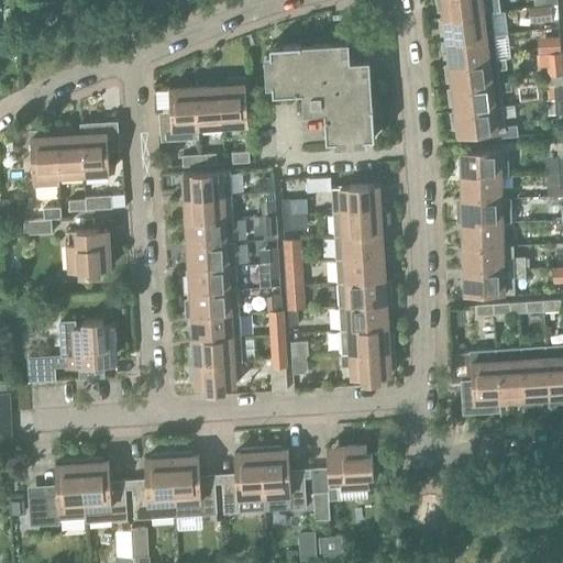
[(481,0),(435,0),(438,11),(444,10),(445,17),(483,12),(481,0)]
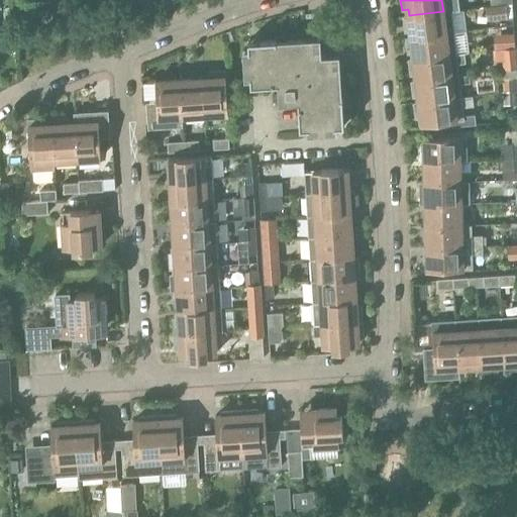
[(507,18),(506,4),(506,3),(491,5),(491,6),(486,6),(488,20),(507,18)]
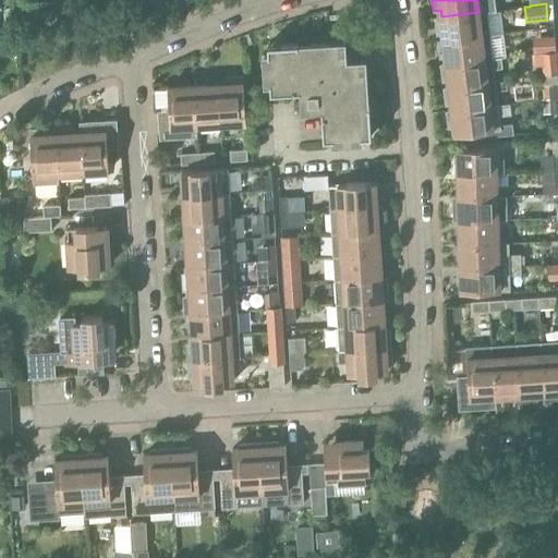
[(478,12),(441,16),(435,17),(437,35),(444,34),(444,39),(490,34),(487,11),(478,12)]
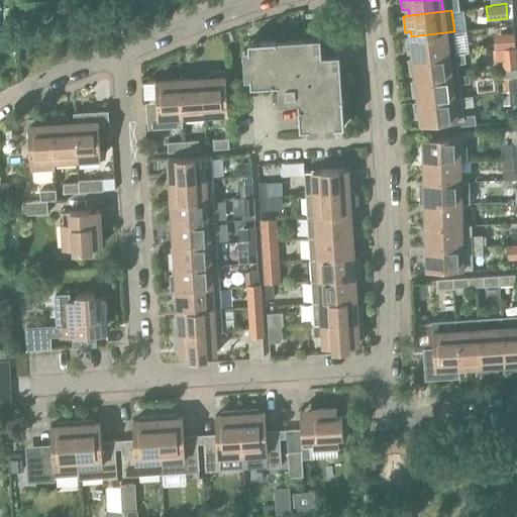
[(405,37),(407,54),(413,53),(414,59),(456,54),(454,31),(411,36),(405,37)]
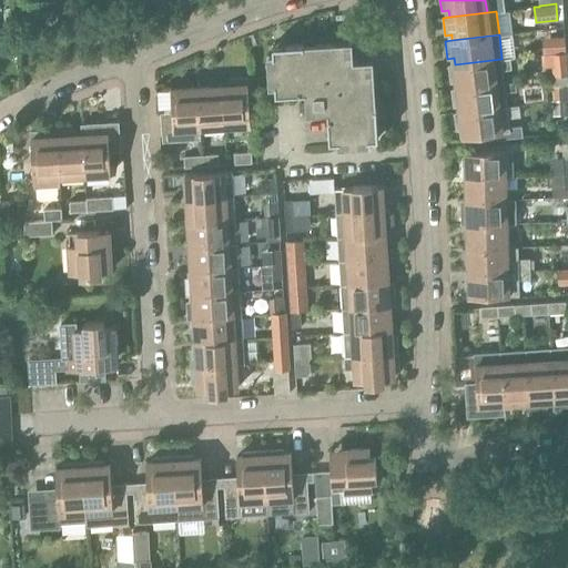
[(565,36),(553,37),(554,52),(556,52),(566,52),(565,36)]
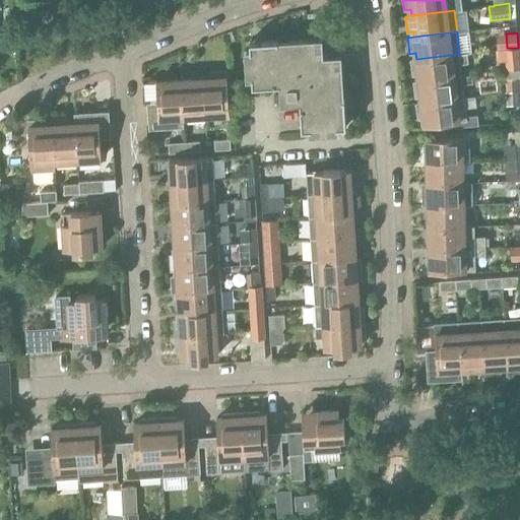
[(250,51),(247,51),(248,77),(252,76),(252,85),(279,83),(280,104),(297,103),(300,103),(302,129),(311,129),(311,132),(337,131),(337,127),(339,127),(338,114),(345,113),(344,99),(342,99),(341,85),(340,69),(333,69),(332,56),(322,57),(321,46),(308,47),(307,40),(278,42),(278,40),(263,41),(263,48),(250,49),(250,51)]
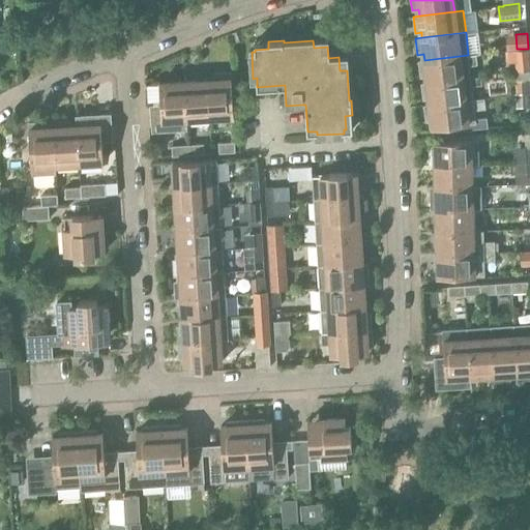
[(519,49),(521,71),(529,70),(529,62),(528,49),(519,49)]
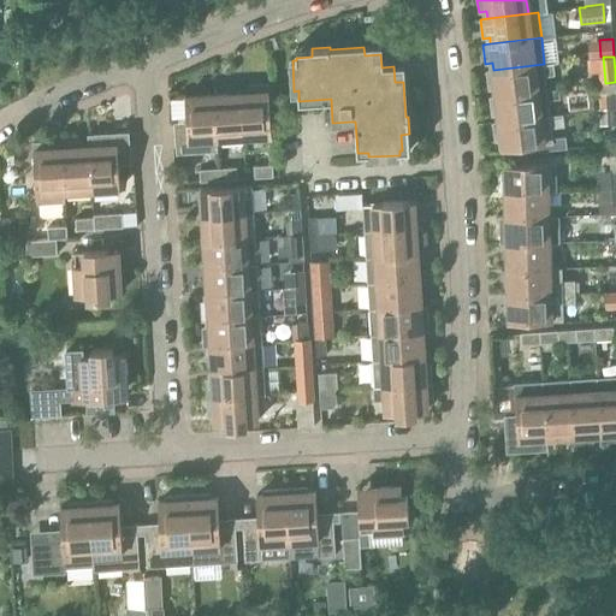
[(497,96),(548,90),(545,76),(555,75),(554,63),(544,64),(493,70),(486,71),(489,90),(496,89),(496,95),(497,96)]
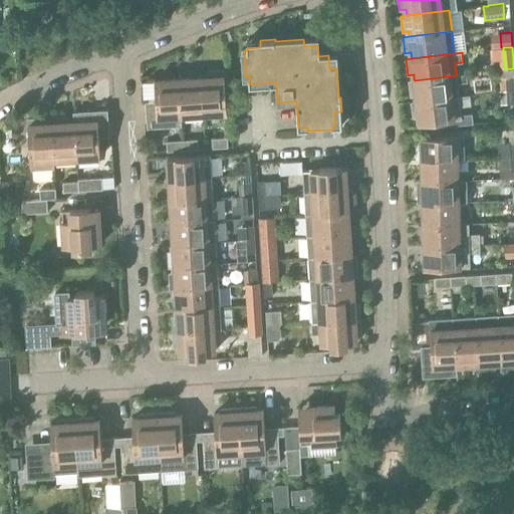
[(505,69),(505,76),(506,76),(513,76),(513,68),(505,69)]
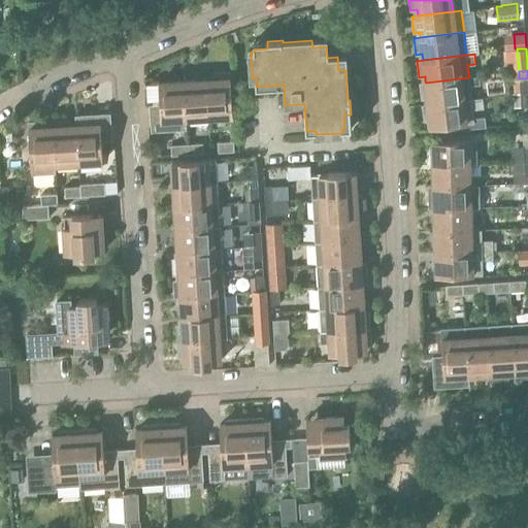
[(213,79),(206,79),(208,117),(233,116),(230,72),(213,73),(213,79)]
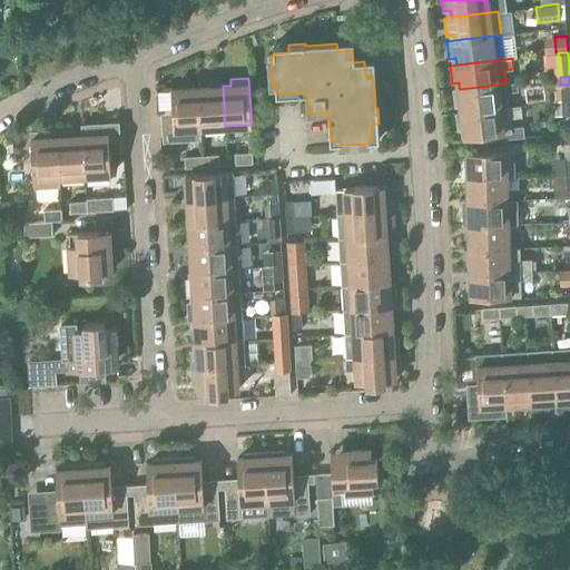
[(462,112),(509,107),(508,91),(518,90),(517,82),(507,84),(460,89),(459,88),(453,89),(454,107),(461,106),(462,112)]
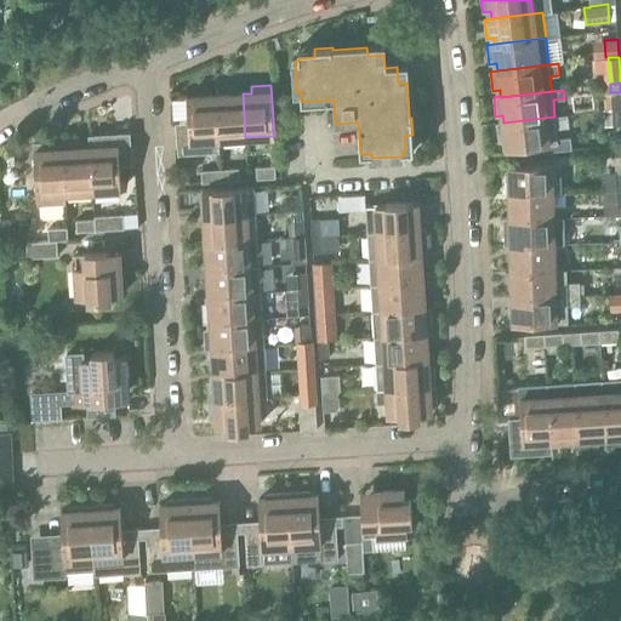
[(243,93),(215,96),(218,140),(245,137),(243,93)]
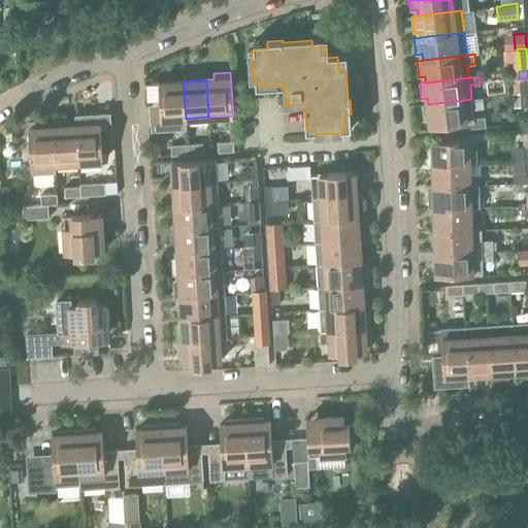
[(159,83),(161,110),(152,111),(153,129),(187,127),(186,119),(183,81),(159,83)]
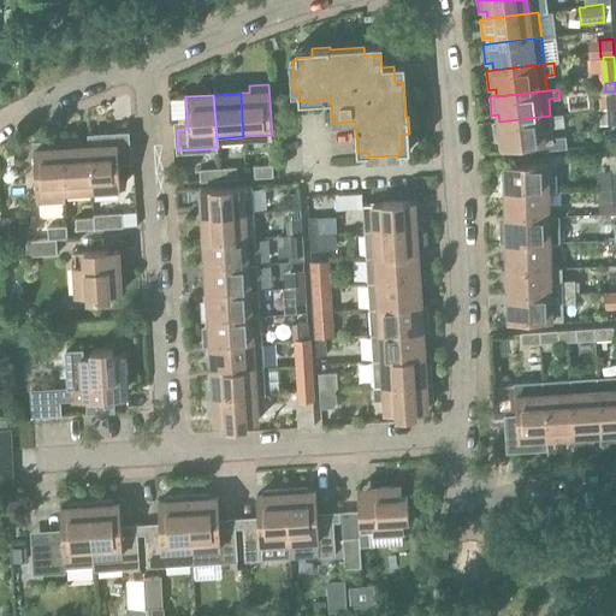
[(499,122),(492,122),(495,141),(502,141),(503,148),(543,143),(543,149),(568,148),(566,136),(554,138),(551,128),(564,126),(563,114),(550,116),(499,122)]
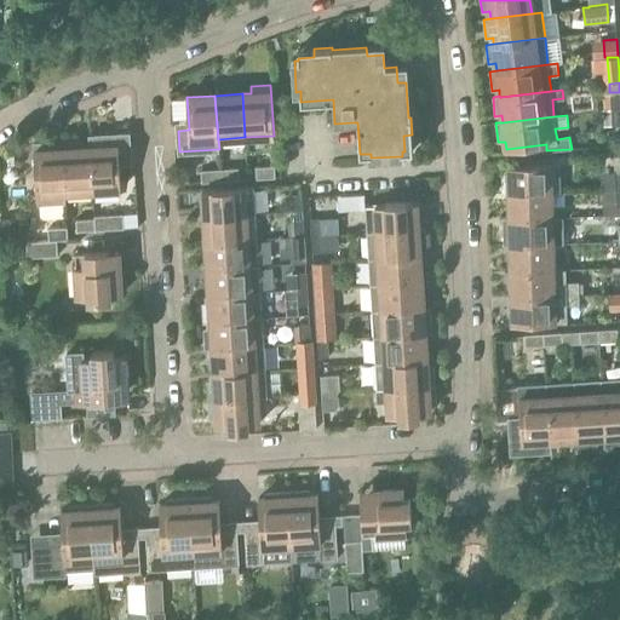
[(89,137),(89,147),(90,147),(92,190),(121,189),(119,156),(130,155),(127,135),(89,137)]
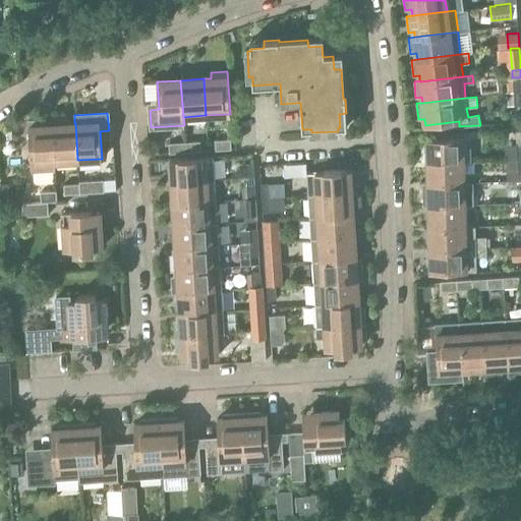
[(52,119),(52,125),(55,162),(77,160),(75,123),(74,123),(69,124),(68,118),(52,119)]
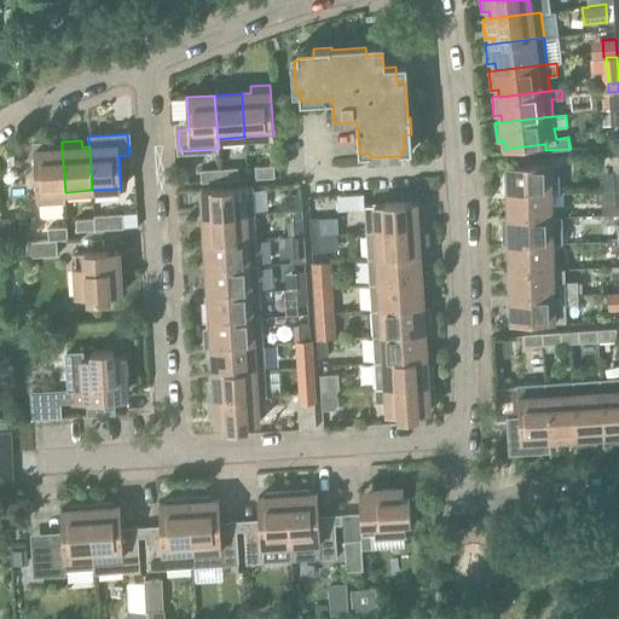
[(34,143),(34,150),(36,194),(38,204),(65,203),(65,192),(62,149),(55,149),(55,142),(34,143)]
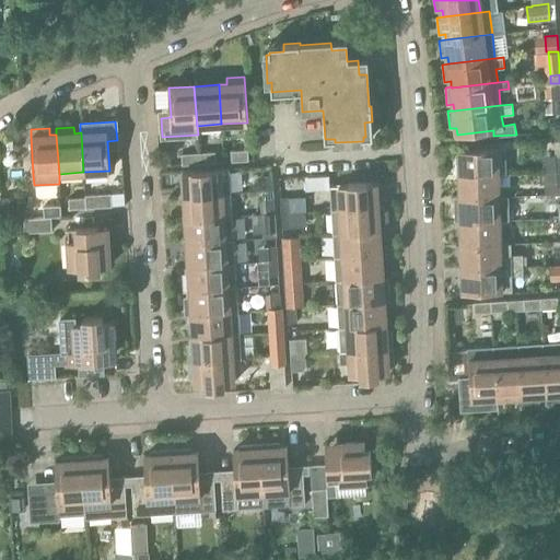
[(459,174),(459,173),(497,172),(497,173),(506,173),(505,148),(459,149),(459,156),(453,156),(453,175),(459,174)]
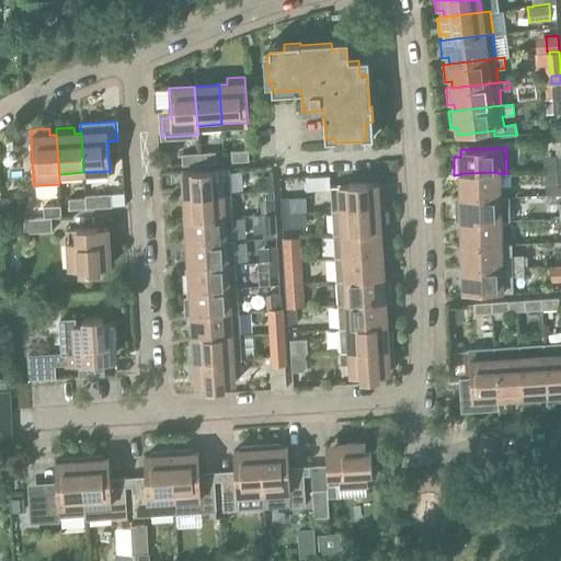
[(231,162),(249,161),(249,150),(231,151),(231,162)]
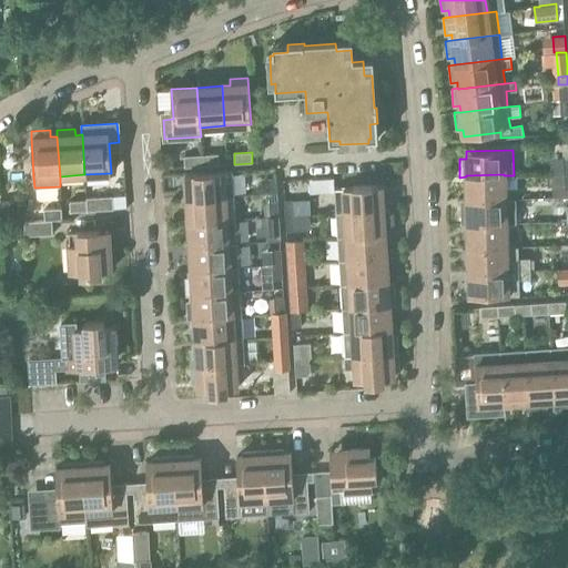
[(219,154),(201,155),(202,166),(219,165),(219,154)]
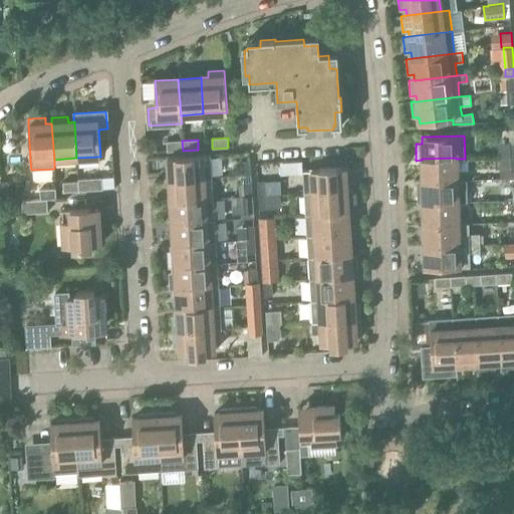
[(183,151),(182,141),(167,142),(167,152),(183,151)]
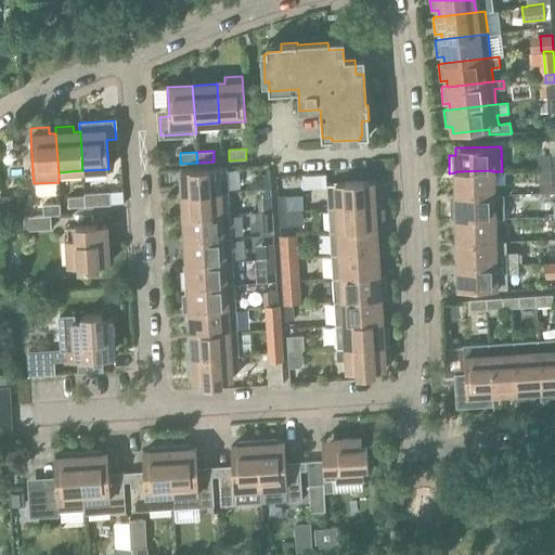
[(551,154),(538,154),(539,170),(552,169),(552,168),(551,155),(551,154)]
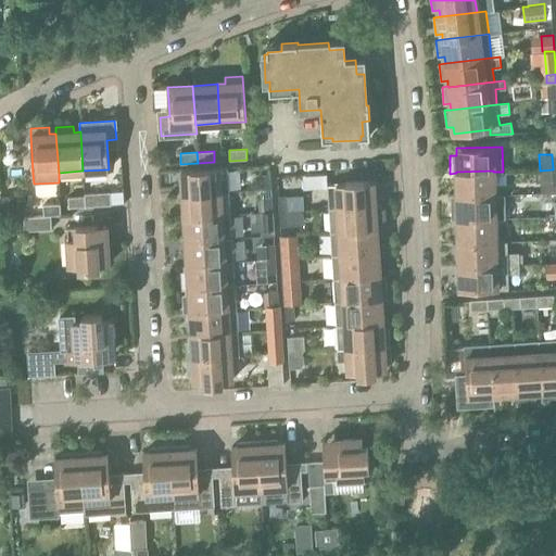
[(227,167),(181,171),(184,194),(229,191),(227,167)]
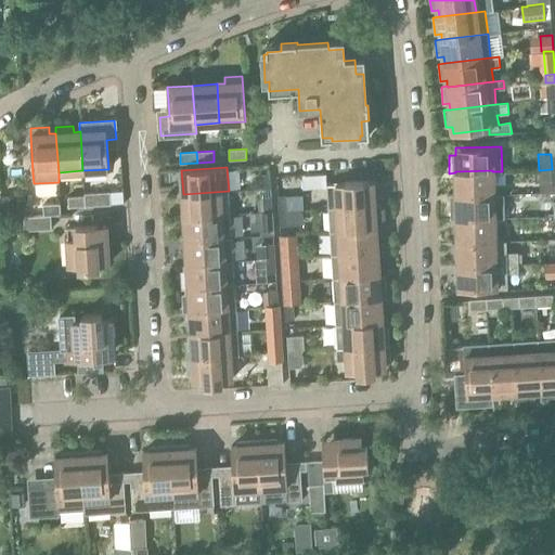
[(455,172),(456,195),(493,194),(492,171),(492,170),(455,171),(455,172)]
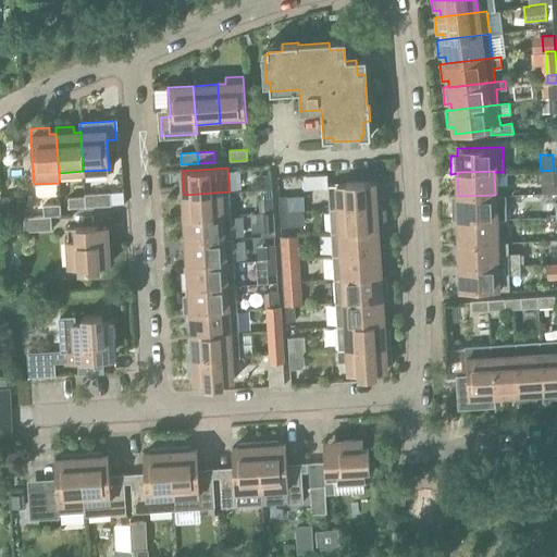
[(262,175),(263,189),(272,189),(271,174),(262,175)]
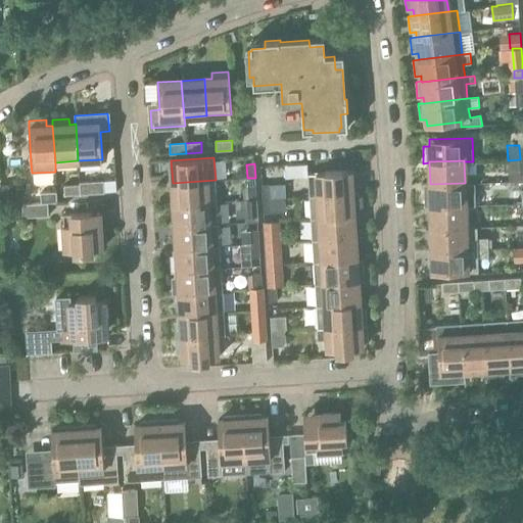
[(307,174),(307,164),(284,165),(285,179),(307,177),(307,174)]
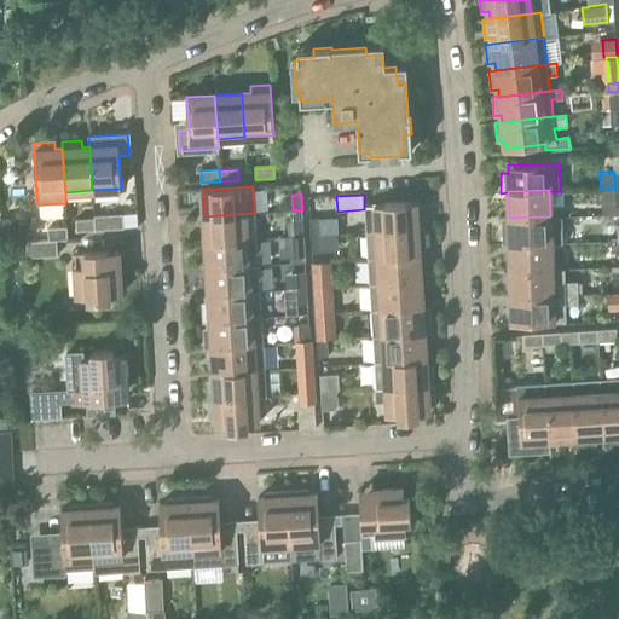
[(364,206),(366,232),(417,229),(416,202),(405,202),(385,203),(385,204),(364,206)]
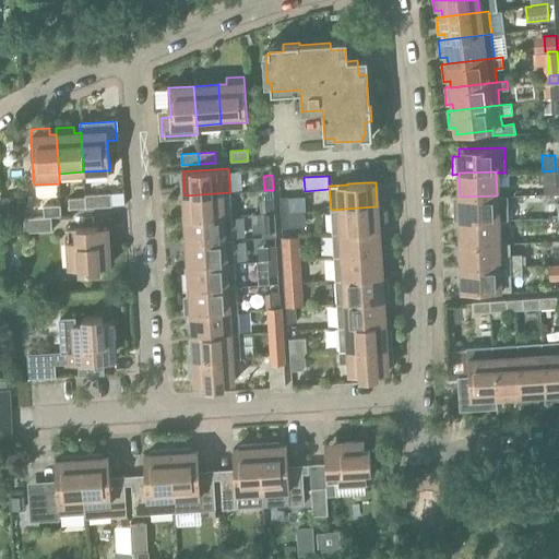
[(185,195),(186,218),(232,216),(230,192),(185,195)]
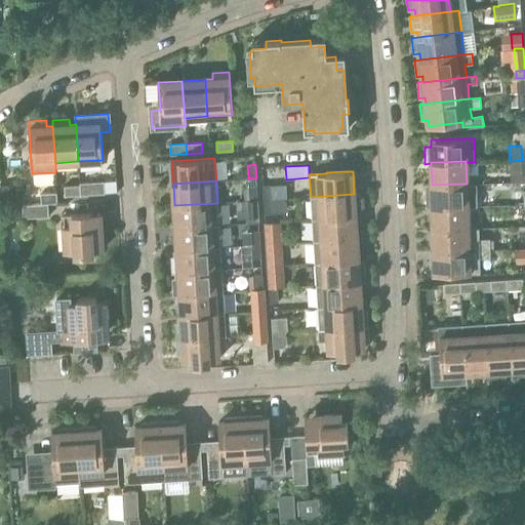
[(80,183),(80,185),(80,195),(105,194),(105,182),(80,183)]
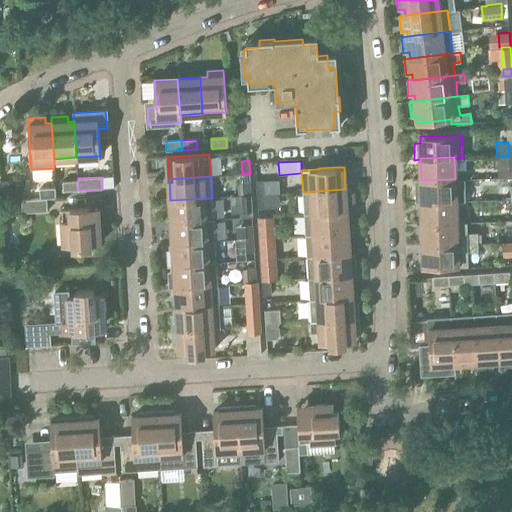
[(421,186),(415,187),(416,202),(421,202),(421,201),(455,200),(456,201),(466,201),(465,179),(455,179),(421,180),(421,186)]
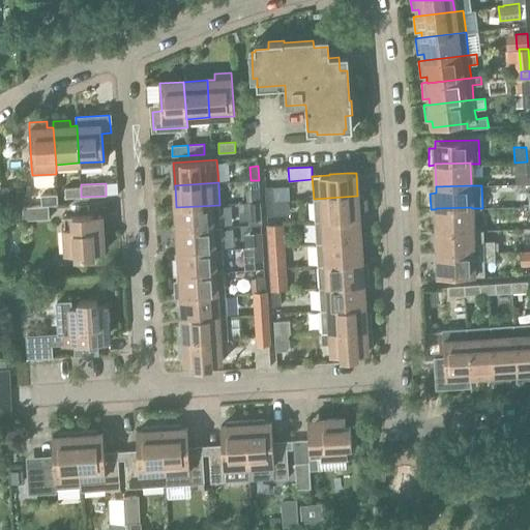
[(81,197),(81,186),(65,187),(65,198),(81,197)]
